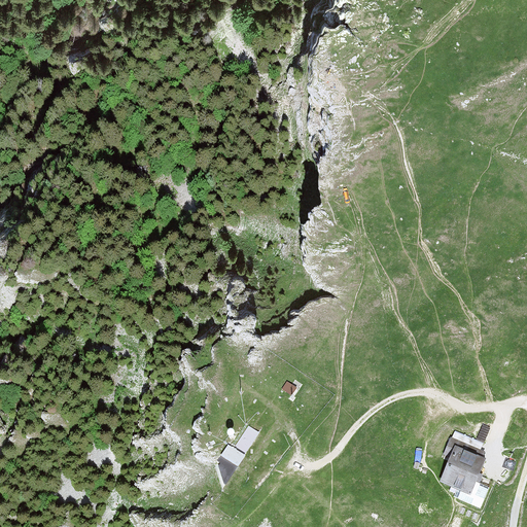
[(304,395),(309,386),(297,381),(293,389),(304,395)]
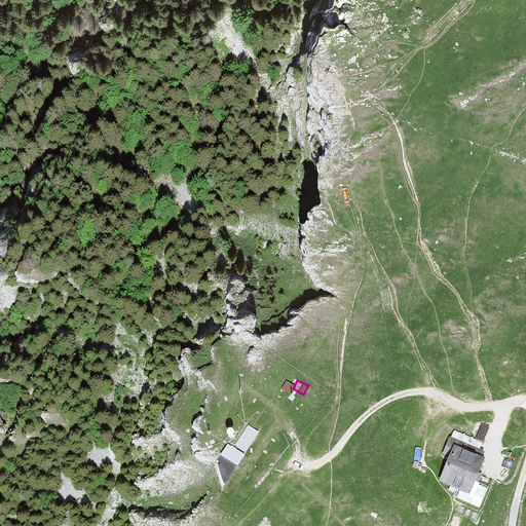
[(283,399),(289,389),(278,383),(273,392),(283,399)]
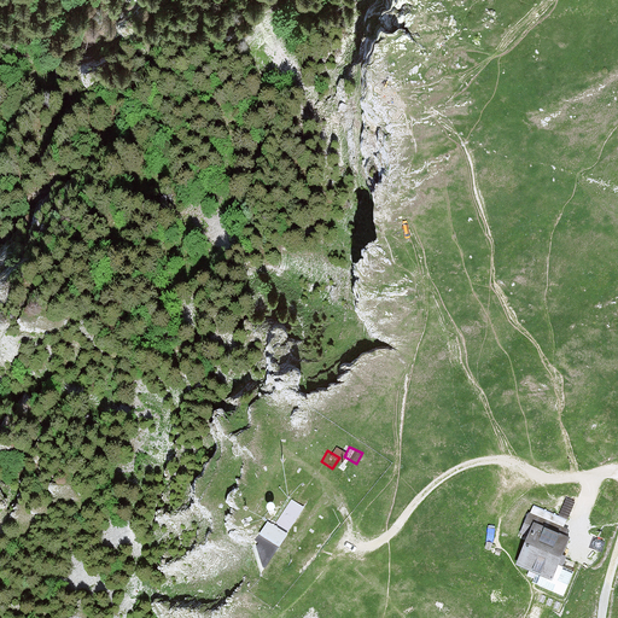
[(285,534),(303,507),(292,500),(277,522),(272,519),(269,523),(268,523),(260,534),(258,532),(254,540),(272,553),(285,535),(285,534)]
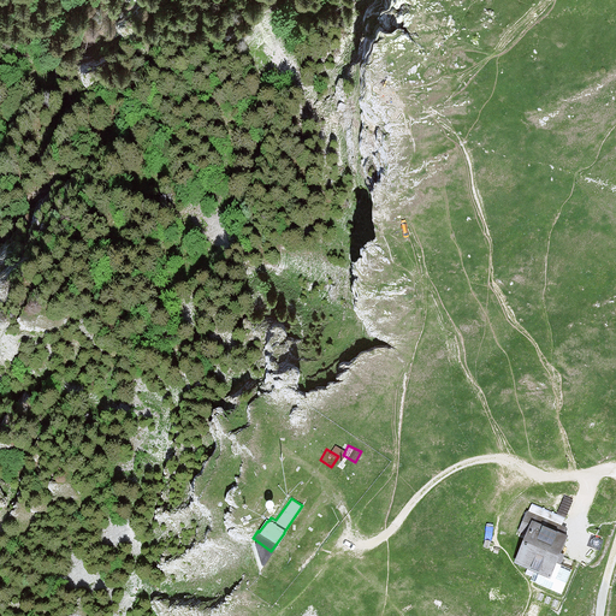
[(532,502),(528,510),(548,517),(551,509),(532,502)]
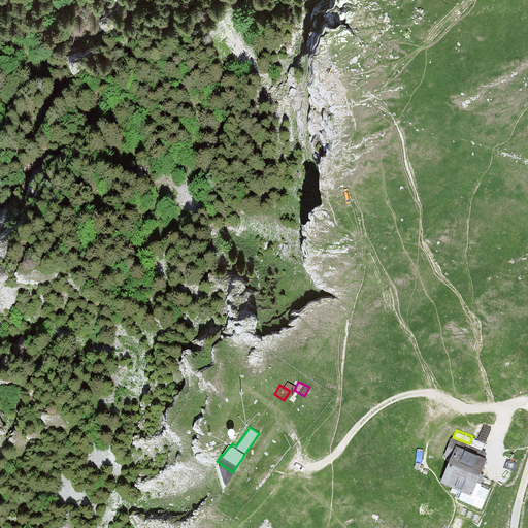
[(486,454),(452,439),(446,455),(453,458),(442,482),(458,489),(474,496),(480,484),(483,475),(481,474),(486,462),(483,460),(486,454)]
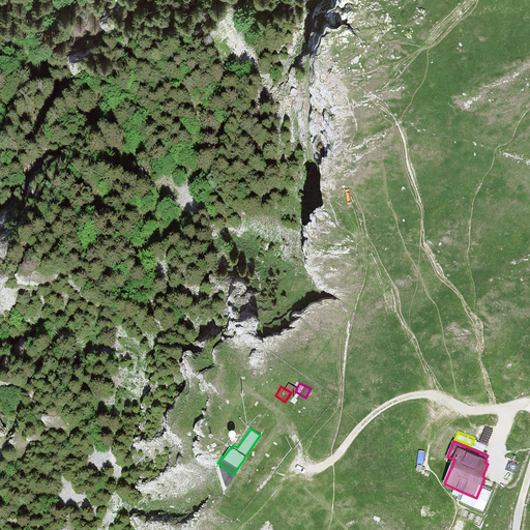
[(482,510),(492,490),(481,486),(476,498),(460,491),(455,499),(482,510)]
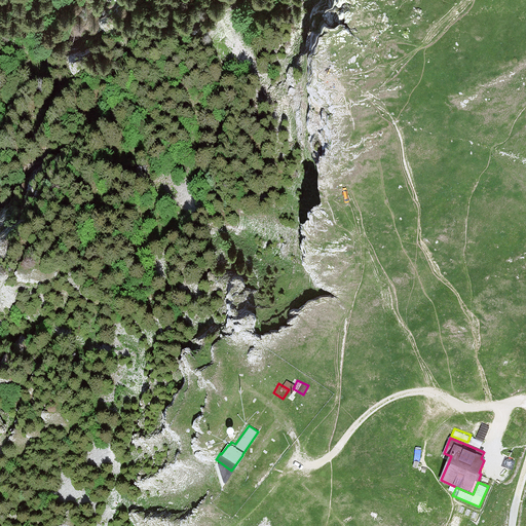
All buildings are outlined.
